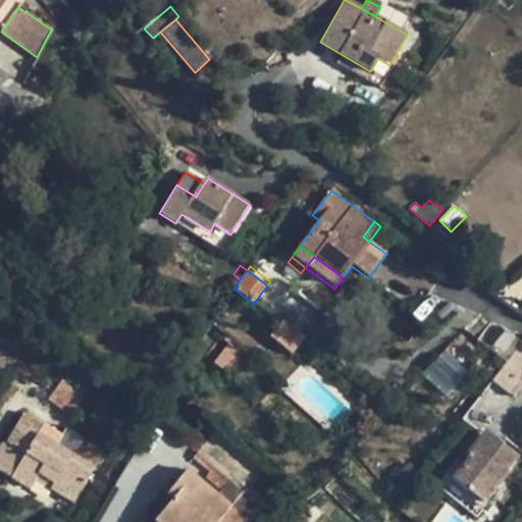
[(291,355),(305,340),(282,320),(269,336),(291,355)]
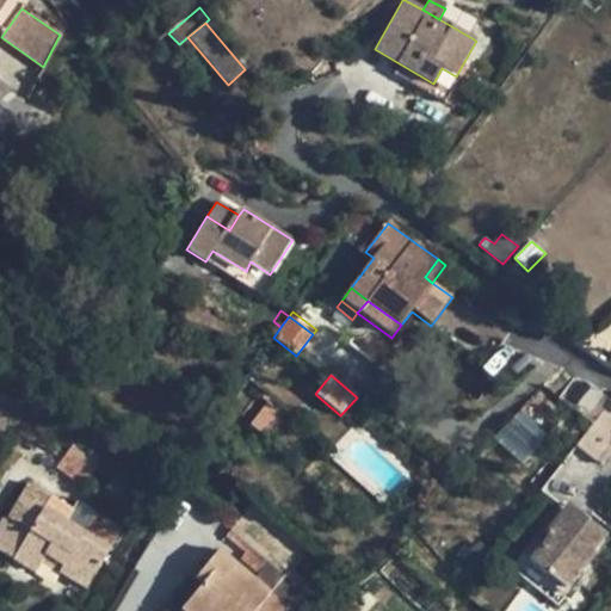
[(37,392),(20,383),(16,393),(31,403),(37,392)]
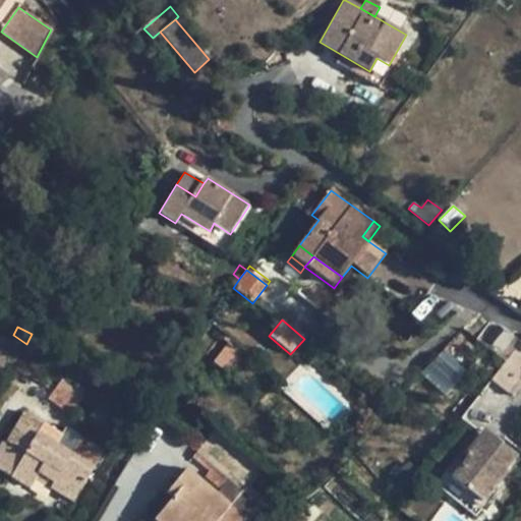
[(26,344),(13,335),(10,341),(23,348),(26,344)]
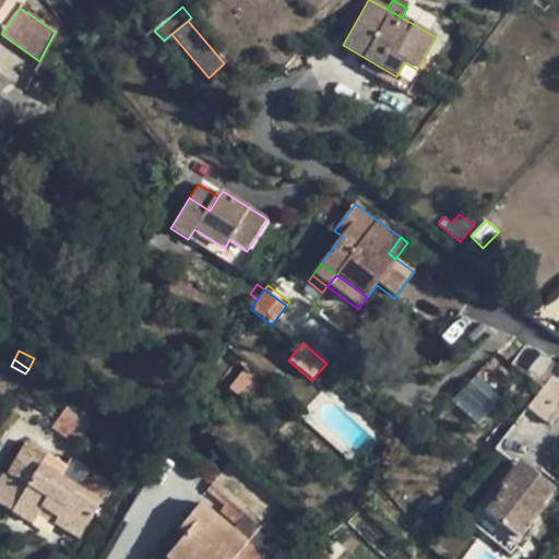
[(227,388),(245,366),(236,359),(219,381),(227,388)]
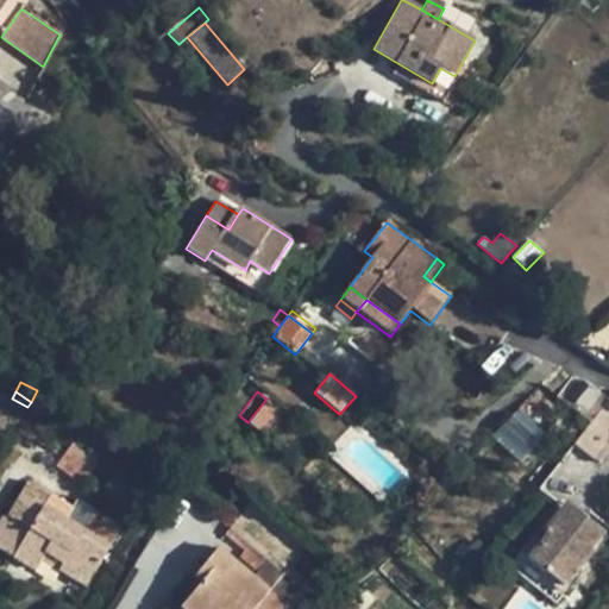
[(60,406),(39,394),(33,403),(54,415),(60,406)]
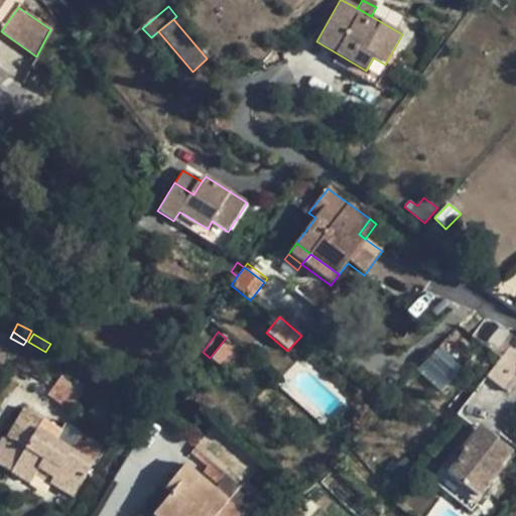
[(224,369),(240,348),(226,338),(210,358),(224,369)]
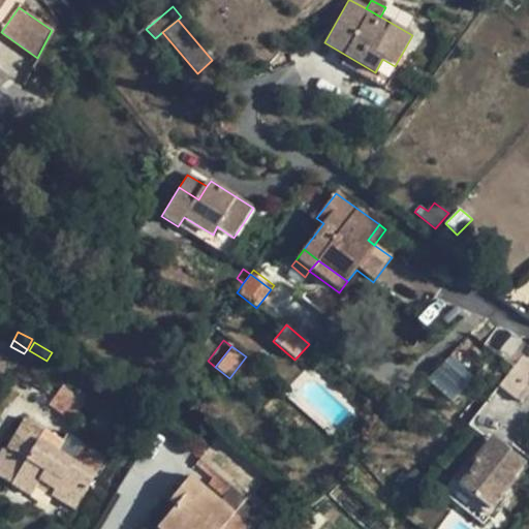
[(428,379),(453,400),(474,375),(449,354),(428,379)]
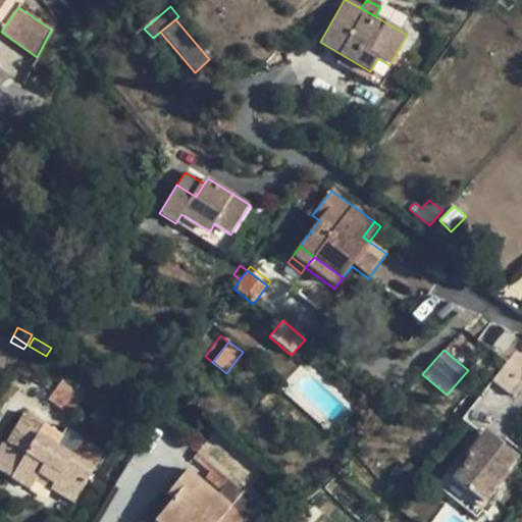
[(521,383),(521,368),(509,359),(491,381),(513,397),(521,383)]
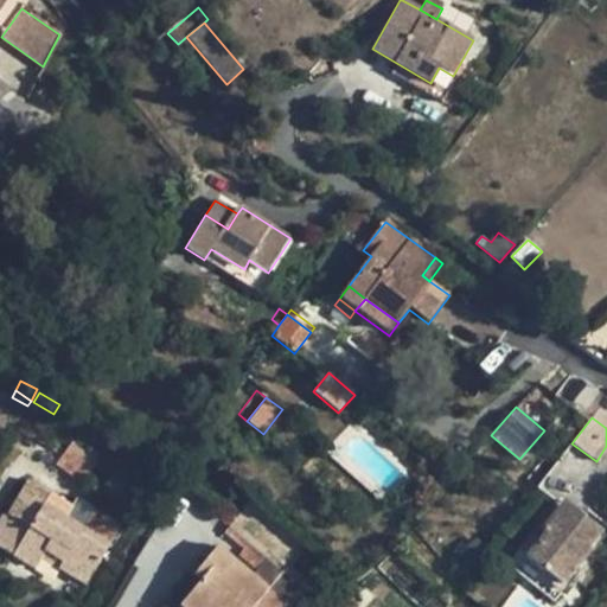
[(253,490),(238,477),(232,486),(246,498),(253,490)]
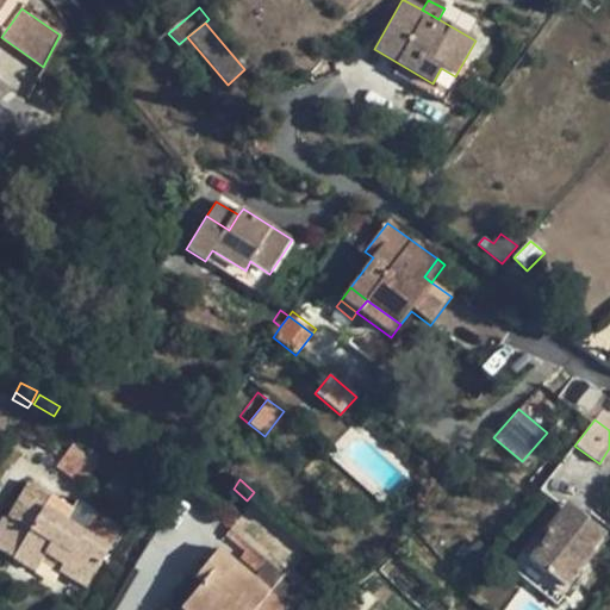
[(91,535),(66,521),(73,508),(30,483),(10,518),(5,517),(0,526),(0,549),(35,571),(42,561),(53,543),(69,553),(58,571),(85,586),(120,526),(103,515),(91,535)]
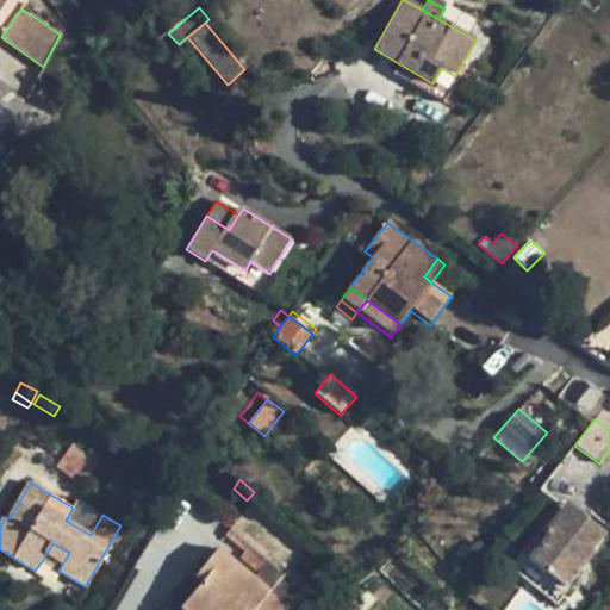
[(584,518),(566,505),(559,514),(577,527),(584,518)]
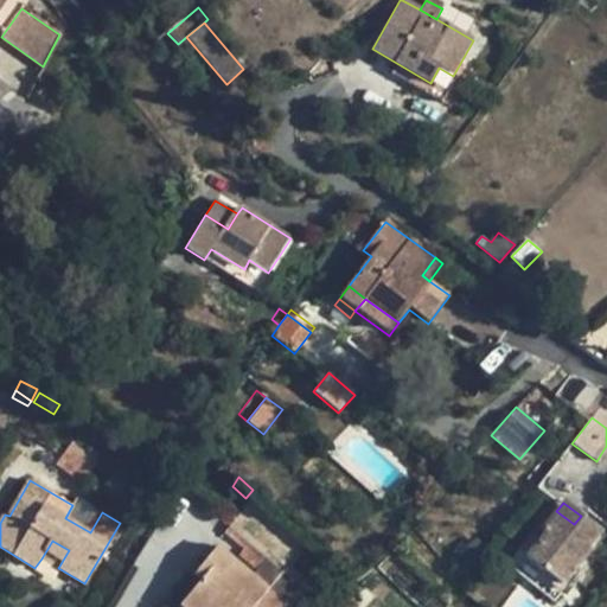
[(588,548),(601,531),(581,516),(574,524),(556,511),(542,530),(545,534),(526,556),(562,585),(590,549),(588,548)]
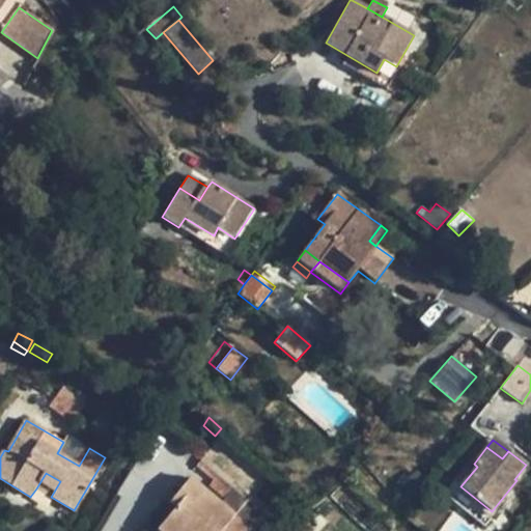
[(232,487),(200,462),(195,468),(228,495),(232,487)]
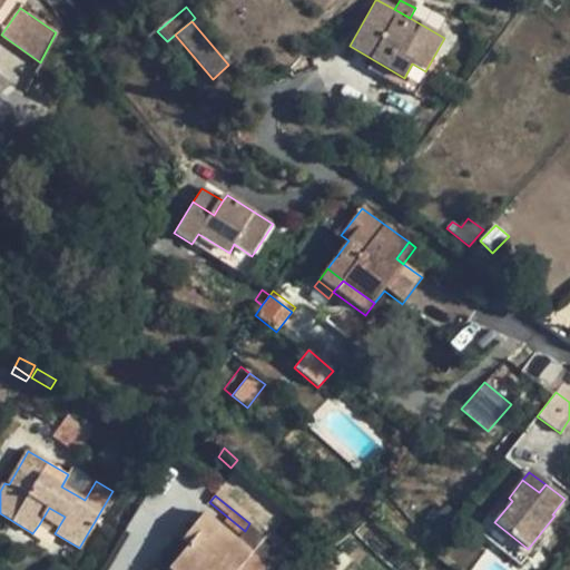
[(55,533),(65,517),(49,508),(39,524),(55,533)]
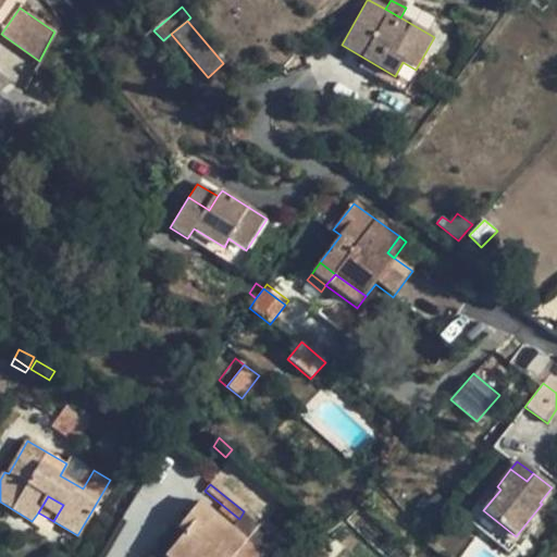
[(246,541),(199,502),(177,528),(184,532),(165,556),(166,556),(261,556),(277,539),(260,524),(249,536),(246,541)]
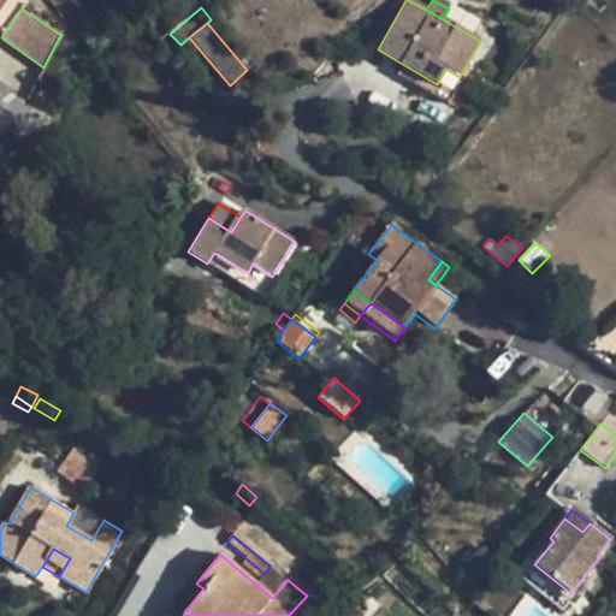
[(276,593),(288,580),(270,566),(265,574),(260,579),(276,593)]
